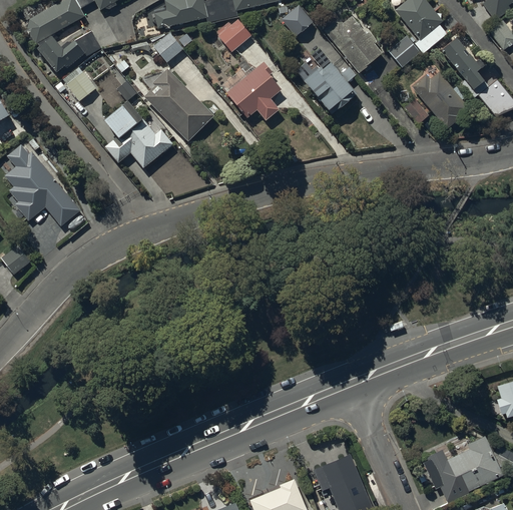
[(28,32),(35,43),(84,16),(80,8),(94,0),(100,10),(117,0),(62,0),(29,18),(29,19),(28,20),(28,21),(28,22),(28,23),(27,24),(27,25),(27,26),(27,27),(27,28),(27,29),(27,30),(28,30),(28,31),(28,32)]
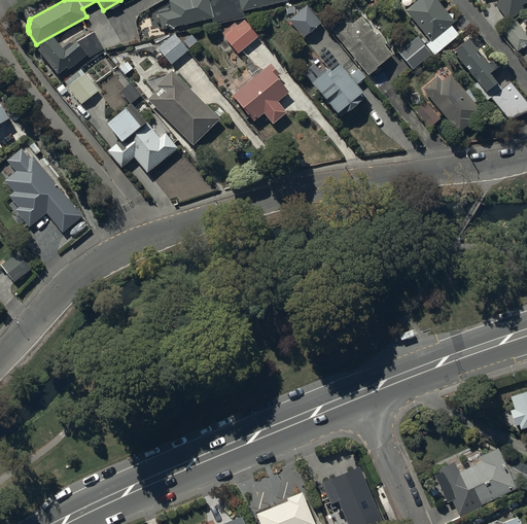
[(170,7),(159,10),(160,18),(156,22),(161,24),(162,29),(211,18),(213,24),(244,15),(243,10),(284,1),(286,6),(291,5),(289,0),(323,0),(168,0),(170,7)]
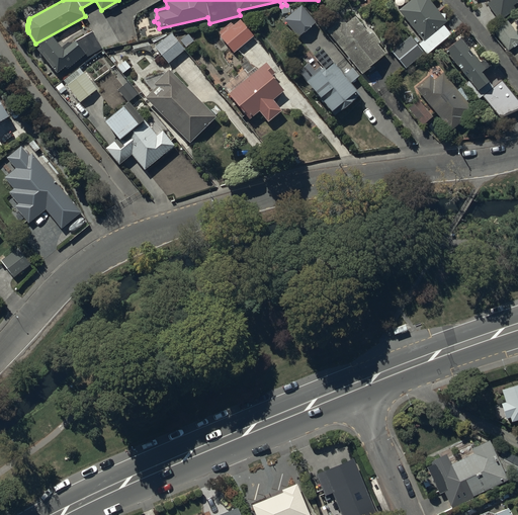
[(422,39),(418,43),(426,53),(451,32),(444,23),(446,21),(443,17),(445,12),(440,12),(430,0),(410,0),(399,10),(422,39)]
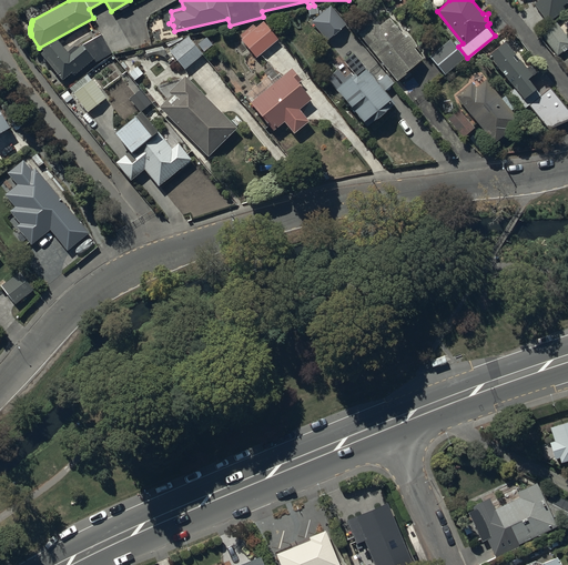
[(530,0),(546,22),(565,9),(563,6),(567,0),(530,0)]
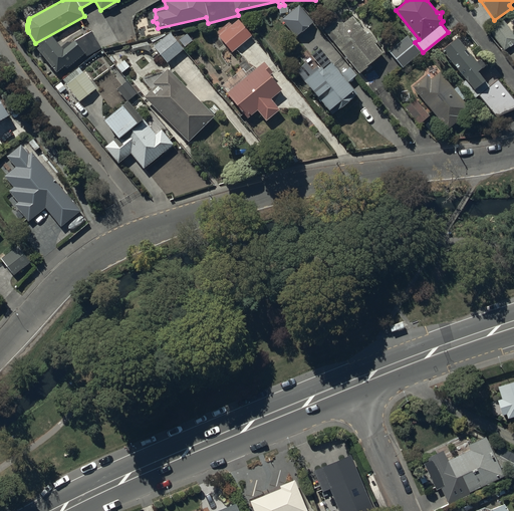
[(297,1),(281,14),(295,31),(311,17),(297,1)]
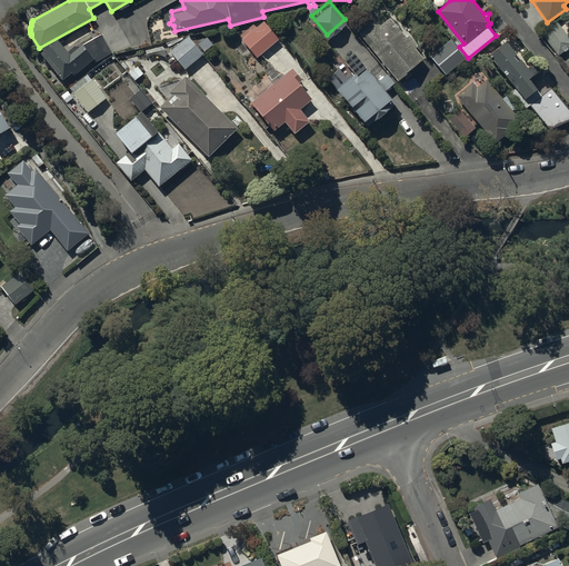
[(375,20),(359,33),(397,81),(423,59),(416,51),(419,49),(405,31),(401,33),(398,29),(400,28),(398,25),(396,26),(389,17),(383,21),(382,21),(380,22),(381,25),(379,26),(375,20)]
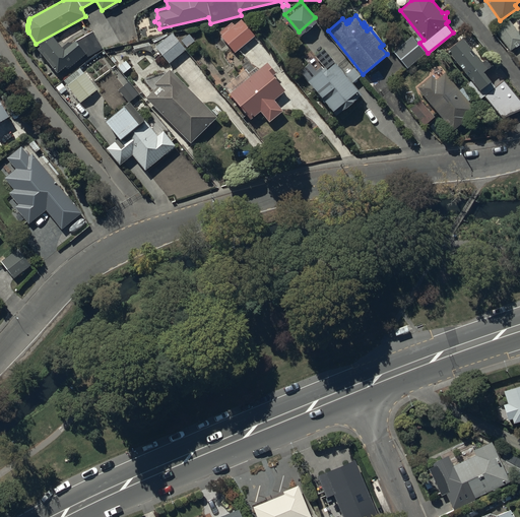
[(221,35),(220,36),(235,52),(254,36),(241,19),(235,23),(232,20),(219,31),(221,35)]
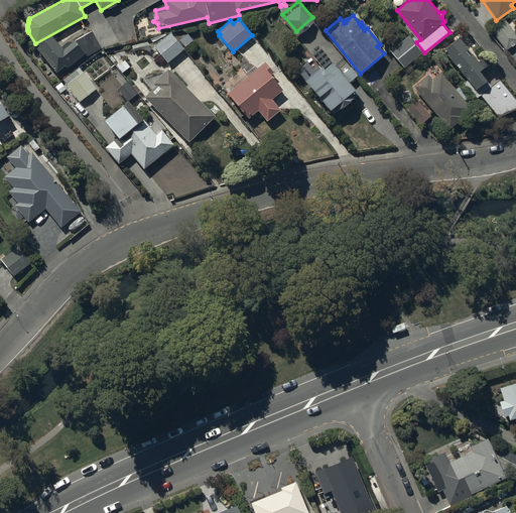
[(515,33),(505,19),(491,30),(505,49),(515,41),(515,33)]
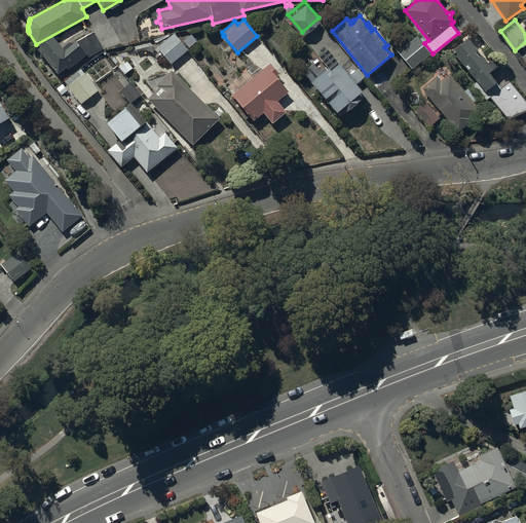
[(53,37),(37,50),(58,75),(67,68),(69,71),(81,60),(83,62),(104,49),(102,45),(103,44),(95,31),(75,42),(65,50),(53,37)]
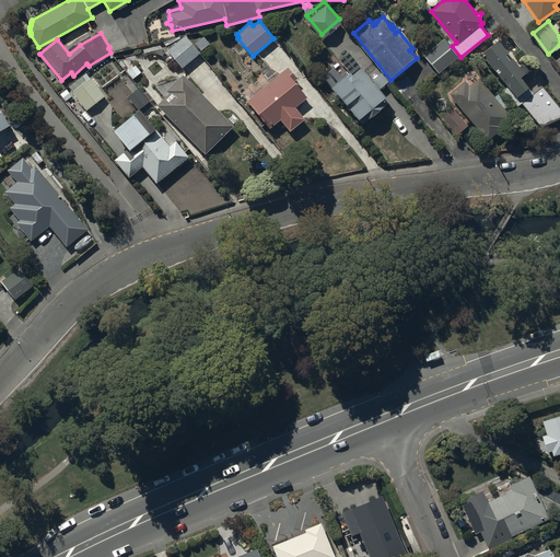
[(184,35),(167,49),(183,68),(199,53),(184,35)]
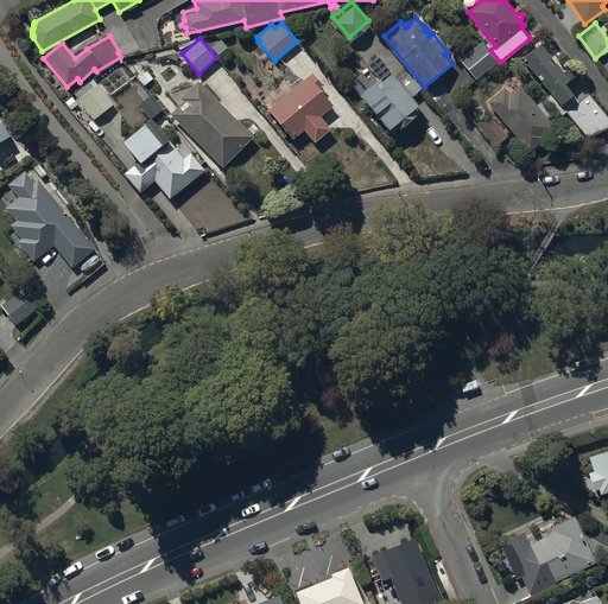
[(481,42),(460,59),(475,80),(498,62),(481,42)]
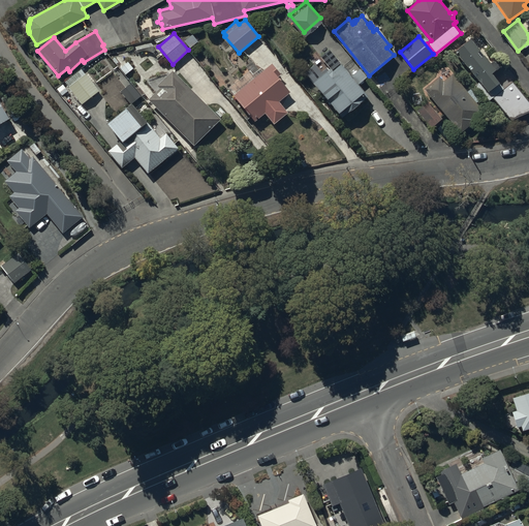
[(469,40),(454,53),(487,94),(497,85),(490,75),(499,68),(493,61),(490,64),(469,40)]
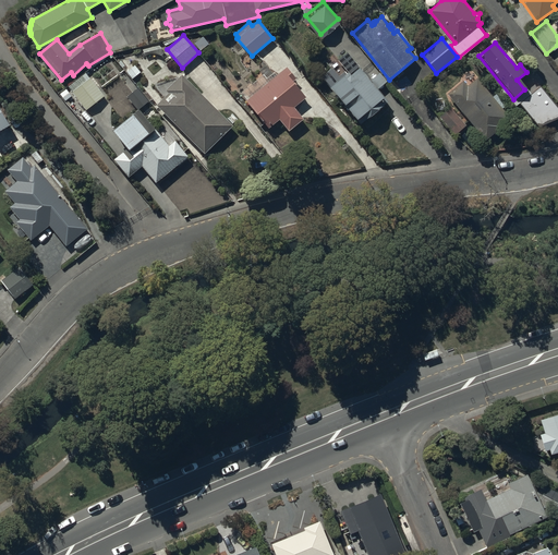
[(336,84),(329,89),(343,108),(344,107),(348,110),(346,111),(355,122),(356,121),(360,124),(366,119),(367,120),(377,112),(376,111),(388,103),(381,95),(383,94),(378,88),(385,82),(378,73),(371,79),(361,67),(351,75),(349,73),(360,64),(348,50),(337,59),(348,72),(340,79),(339,77),(334,81),(336,84)]
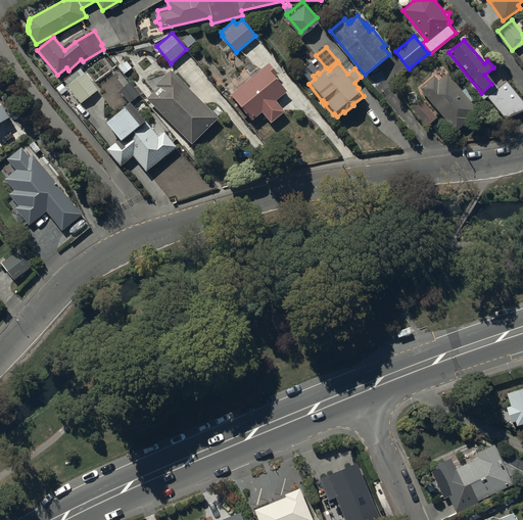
[(249,60),(247,62),(243,65),(246,69),(225,87),(250,121),(262,111),(270,123),(284,111),(275,100),(286,91),(274,76),(277,73),(269,62),(258,69),(256,66),(255,67),(249,60)]
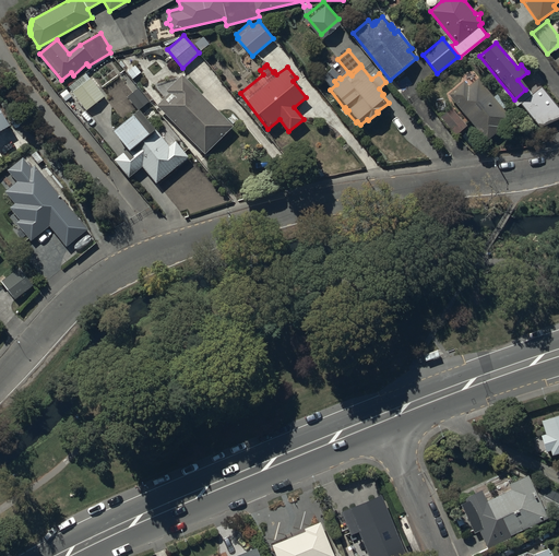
[(85,72),(69,85),(73,91),(72,92),(86,109),(105,95),(85,72)]
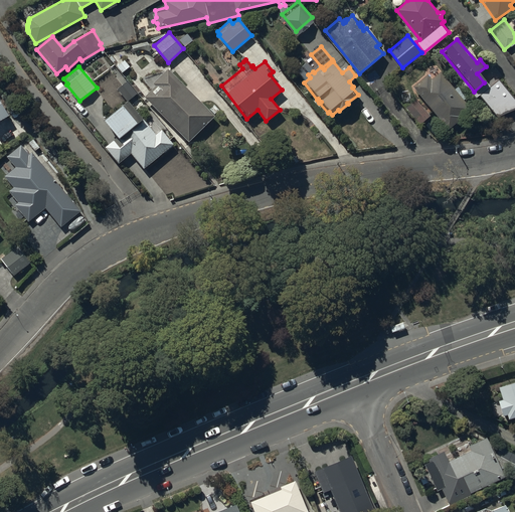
[(156,87),(145,98),(188,142),(214,116),(168,69),(153,83),(156,87)]
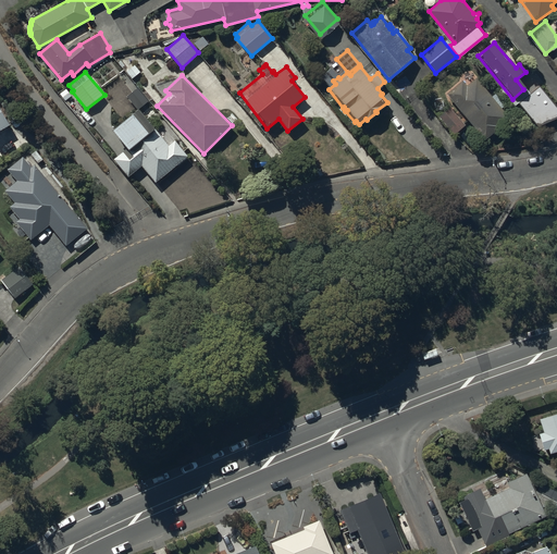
[(461,81),(446,94),(484,140),(509,120),(500,109),(505,106),(495,94),(491,97),(490,95),(493,90),(490,86),(485,89),(475,77),(466,86),(461,81)]
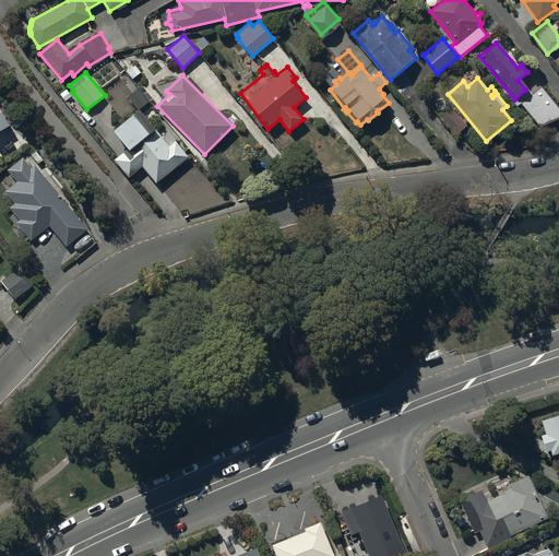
[(558,104),(539,82),(519,98),(537,122),(558,114),(558,104)]
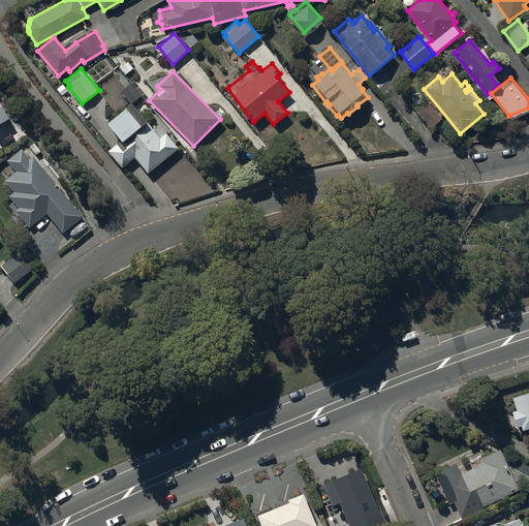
[(427,101),(416,110),(431,127),(441,119),(427,101)]
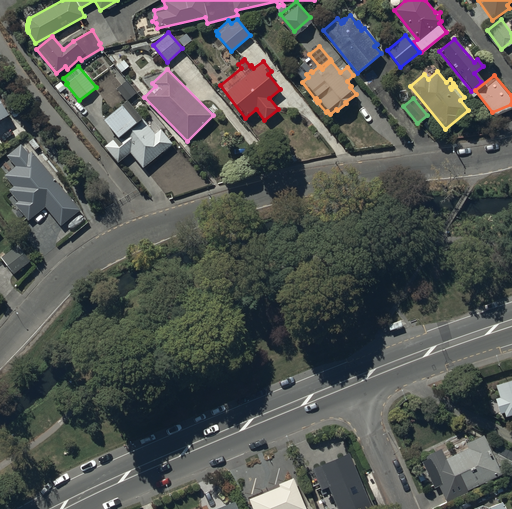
[(0,121),(9,116),(0,100),(0,121)]
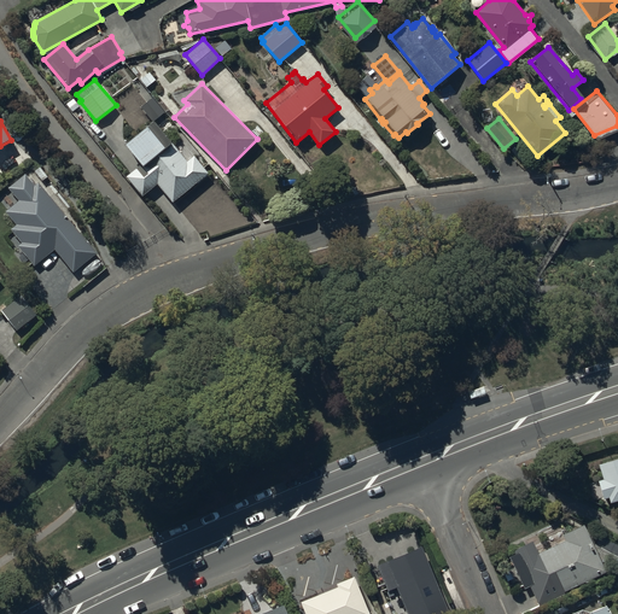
[(140,165),(126,177),(143,197),(157,185),(173,203),(208,173),(194,156),(187,162),(156,123),(126,148),(140,165)]
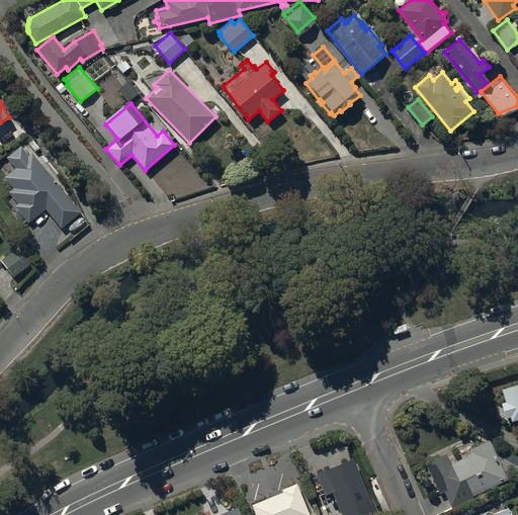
[(21,146),(7,157),(15,168),(4,177),(13,188),(9,191),(18,202),(14,205),(29,223),(46,208),(62,228),(81,211),(32,153),(29,155),(21,146)]
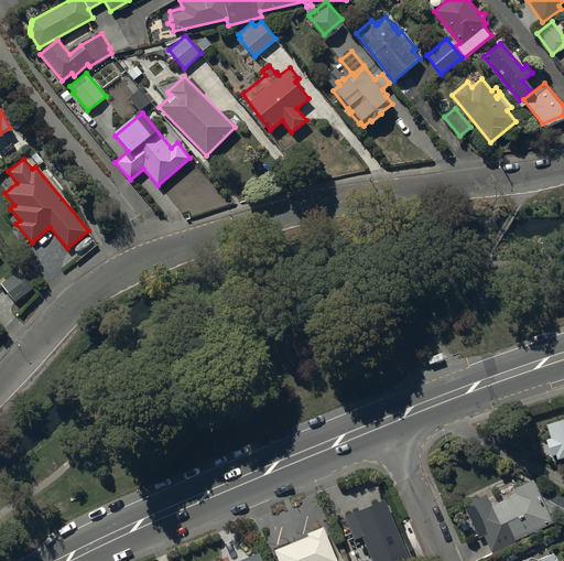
[(21,263),(1,279),(15,298),(35,282),(21,263)]
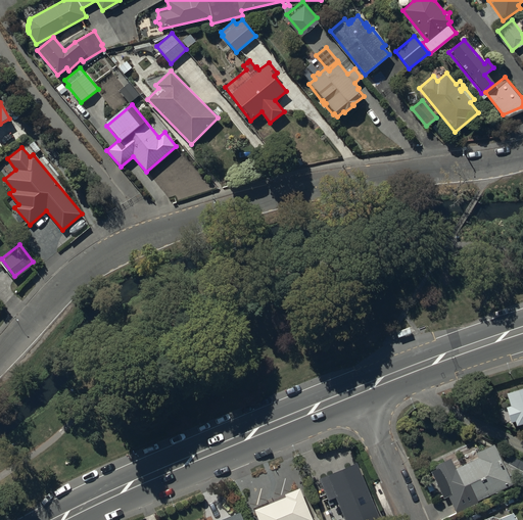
[(509,408),(505,409),(509,425),(514,423),(515,428),(522,425),(522,389),(505,395),(509,408)]
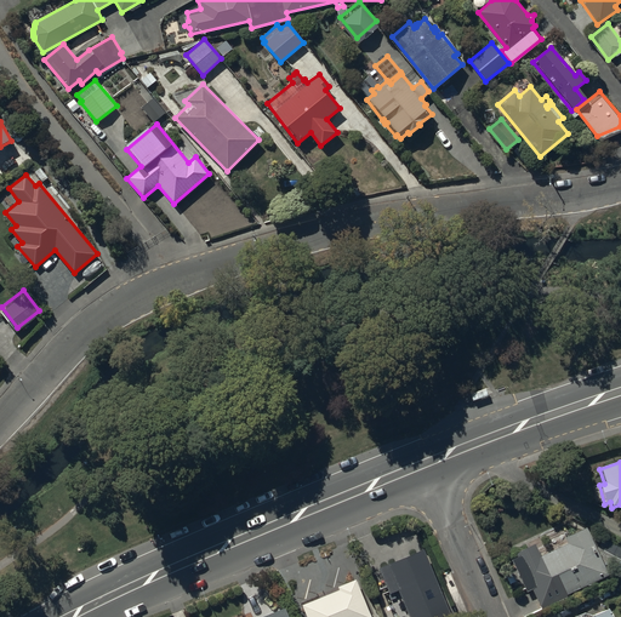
[(534,544),(514,554),(516,556),(511,560),(527,592),(533,588),(541,607),(609,576),(586,527),(565,537),(568,543),(540,555),(534,544)]
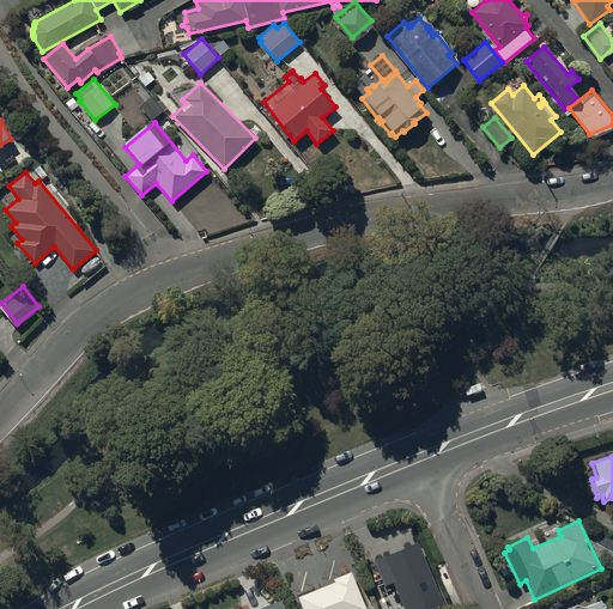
[(444,608),(418,544),(375,562),(374,561),(364,565),(371,582),(377,578),(382,590),(390,586),(400,608),(444,608)]
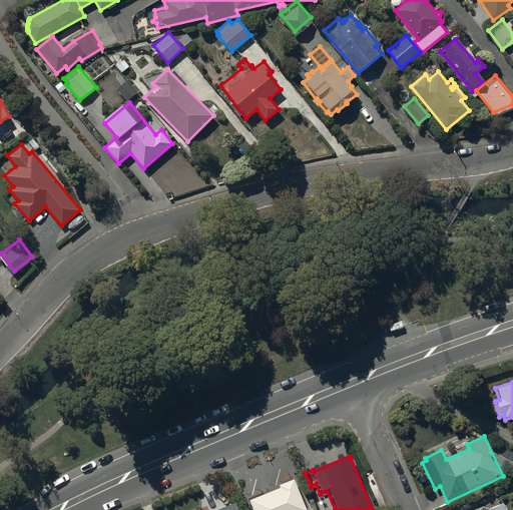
[(252,509),(306,509),(294,478),(278,485),(279,487),(276,488),(276,486),(263,491),(264,493),(248,499),(252,509)]
